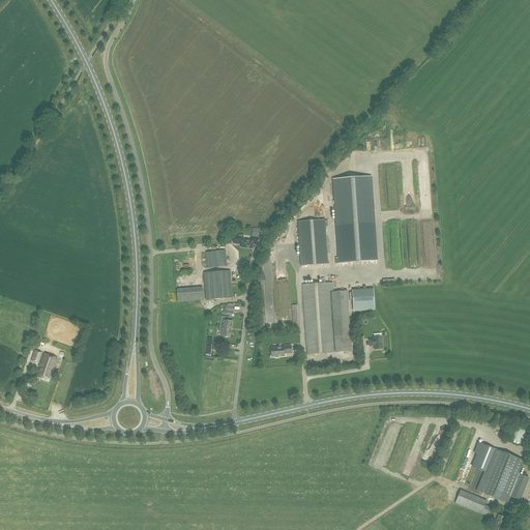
[(336,258),(336,263),(377,261),(372,176),(334,179),(340,258),(336,258)]
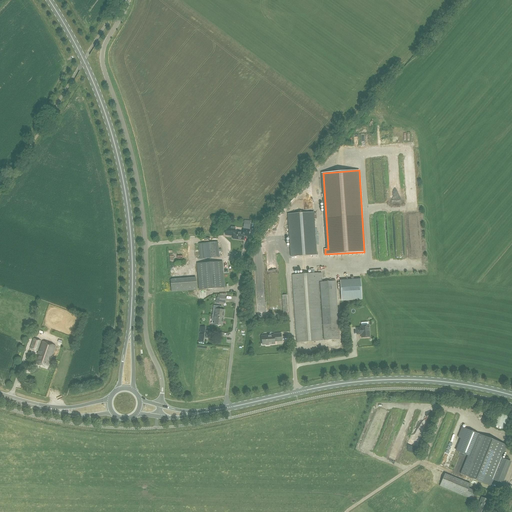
[(314,211),(288,213),(291,256),(317,255),(314,211)]
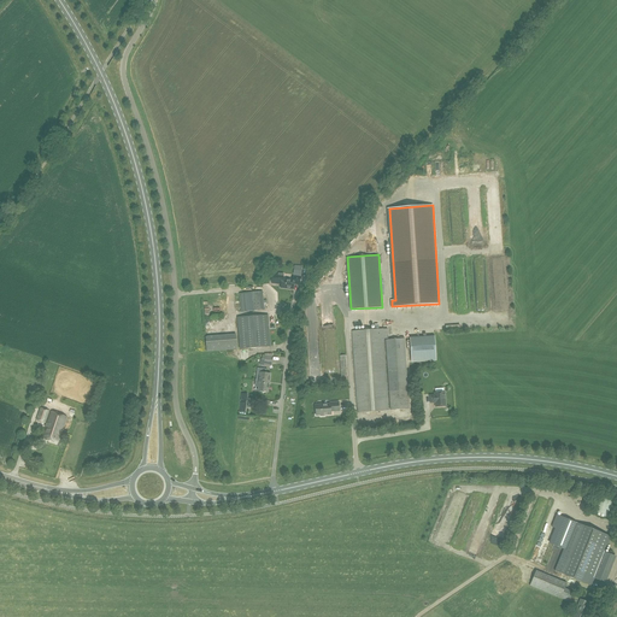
[(283,276),(277,275),(278,275),(272,274),(271,283),(281,285),(280,287),(293,289),(294,285),(299,285),(300,277),(293,276),(293,280),(283,278),(283,276)]
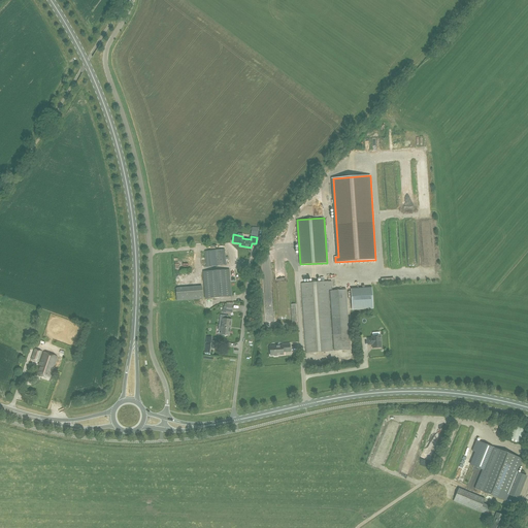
[(205,251),(206,267),(226,265),(225,250),(205,251)]
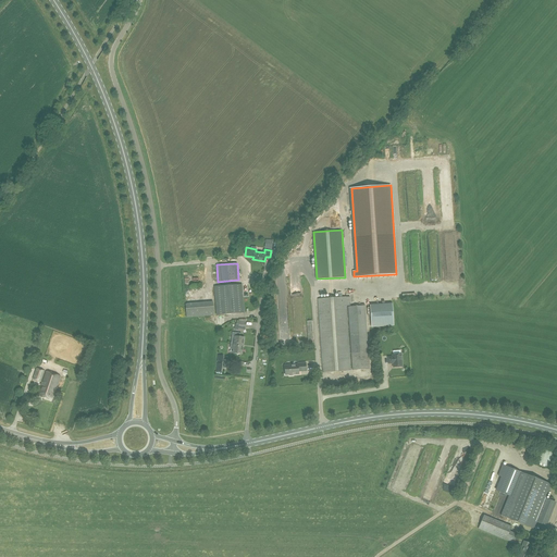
[(214,286),(217,314),(244,313),(242,284),(214,286)]
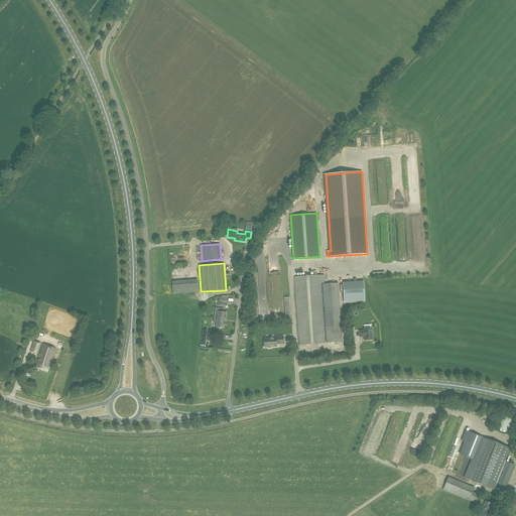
[(325,343),(321,298),(320,283),(326,283),(325,275),(320,275),(294,277),(298,345),(325,343)]
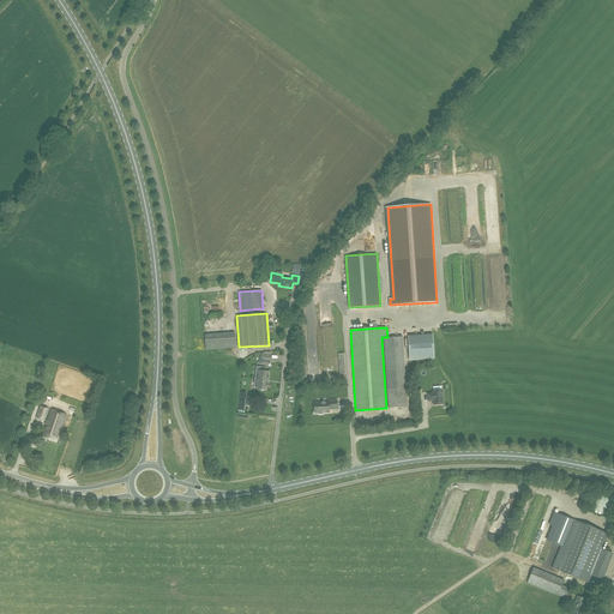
[(205,350),(236,348),(235,333),(204,335),(205,350)]
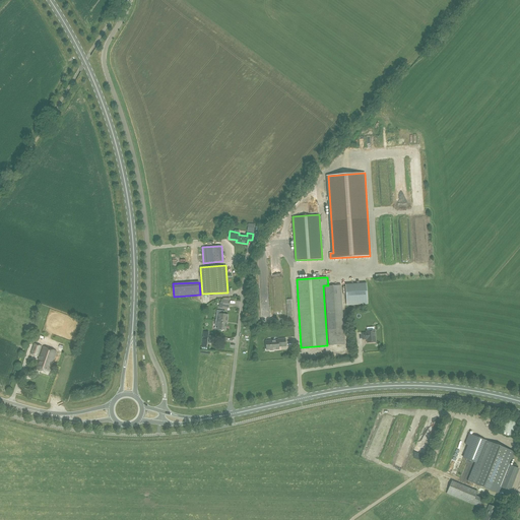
[(344,344),(340,285),(325,286),(329,345),(344,344)]
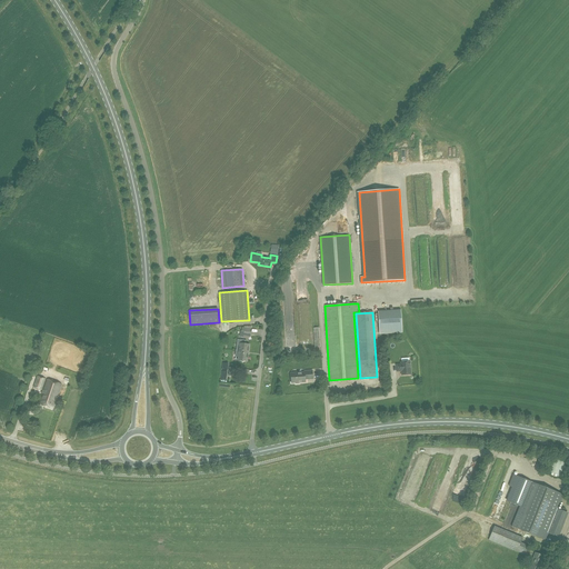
[(401,313),(379,316),(380,331),(402,330),(401,313)]
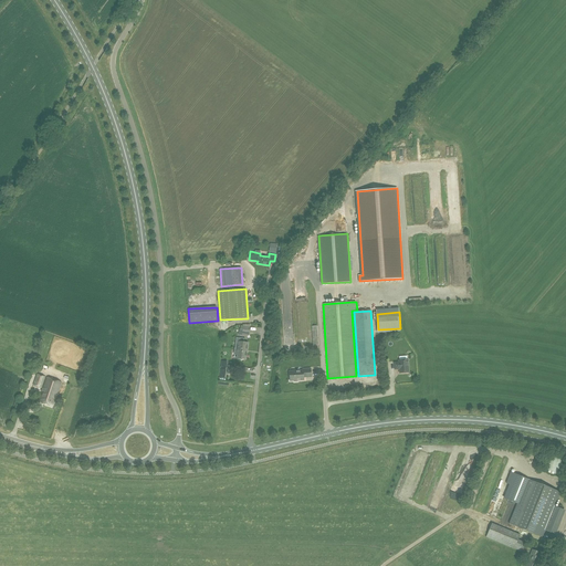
[(249,334),(250,327),(250,324),(243,324),(243,326),(241,326),(240,333),(249,334)]
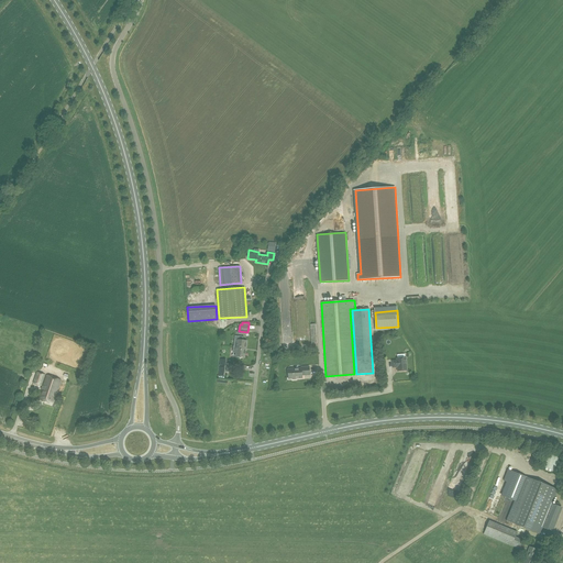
[(235,335),(234,346),(233,346),(245,349),(246,341),(243,341),(243,337),(235,335)]
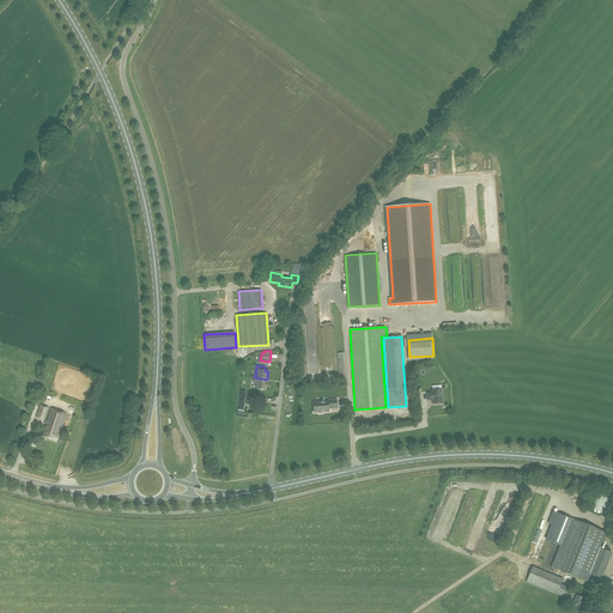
[(266,389),(267,380),(254,377),(253,383),(256,384),(256,388),(259,388),(261,390),(263,389),(266,389)]
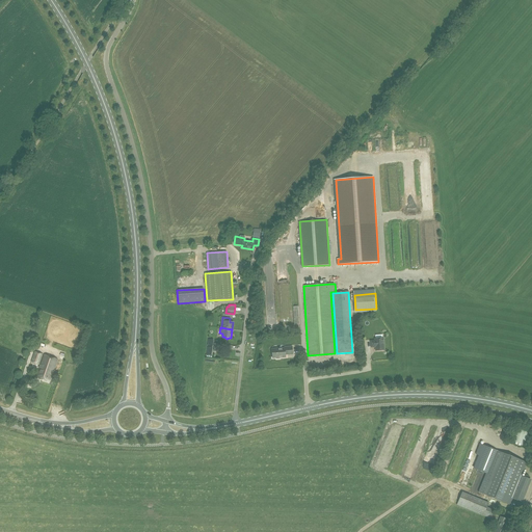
[(371,342),(371,347),(371,348),(375,347),(376,351),(384,350),(383,339),(375,339),(375,341),(371,342)]
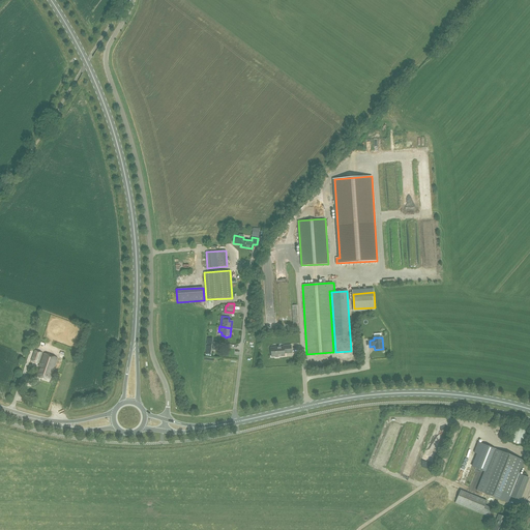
[(285,353),(292,353),(291,345),(284,346),(284,347),(271,348),(271,356),(285,356),(285,353)]
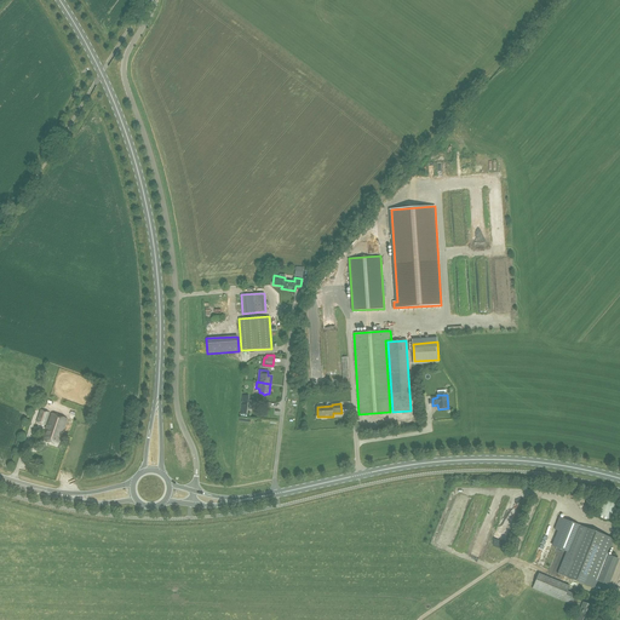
[(45,425),(50,413),(41,409),(36,422),(45,425)]
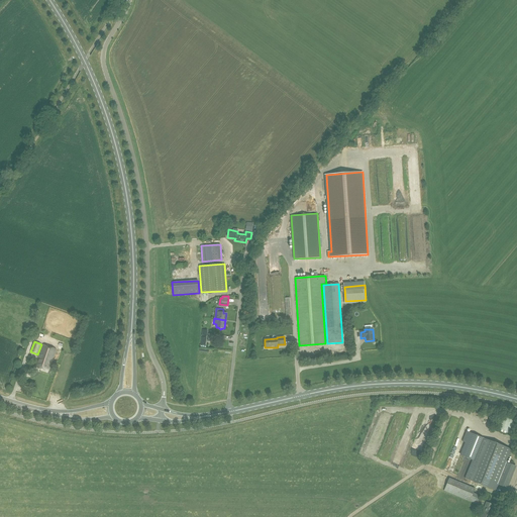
[(56,349),(43,345),(35,367),(48,371),(56,349)]
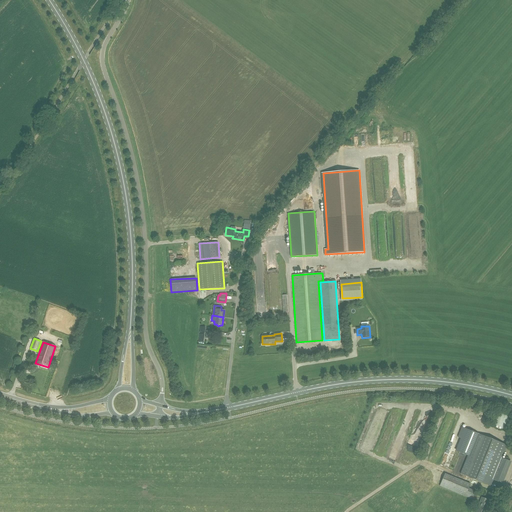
[(505,415),(502,413),(500,414),(498,414),(496,415),(494,417),(493,420),(493,422),(494,425),(495,426),(497,428),(500,429),(502,429),(505,428),(508,425),(509,422),(508,419),(507,417),(505,415)]
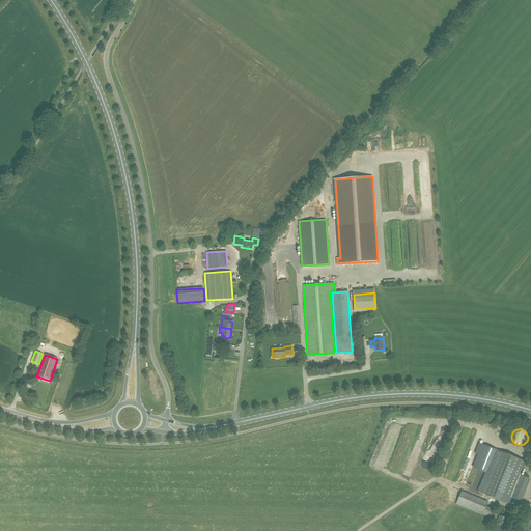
[(477,491),(507,503),(525,462),(495,449),(477,442),(473,451),(478,453),(473,466),(485,471),(477,491)]
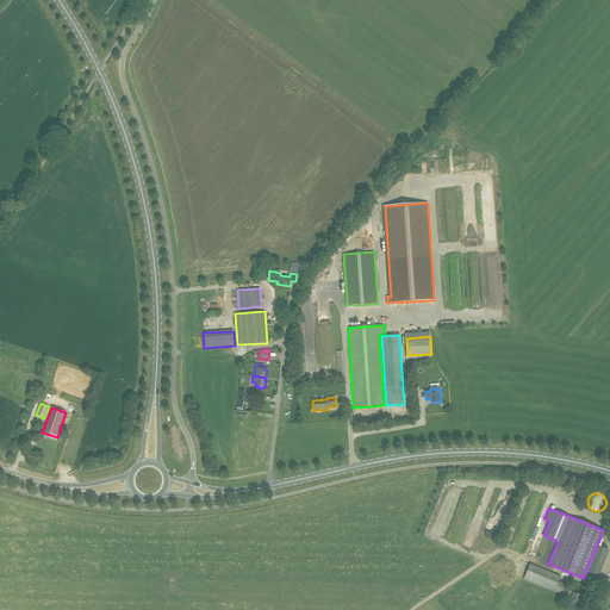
[(602,574),(609,548),(603,546),(599,556),(598,555),(595,568),(593,571),(602,574)]
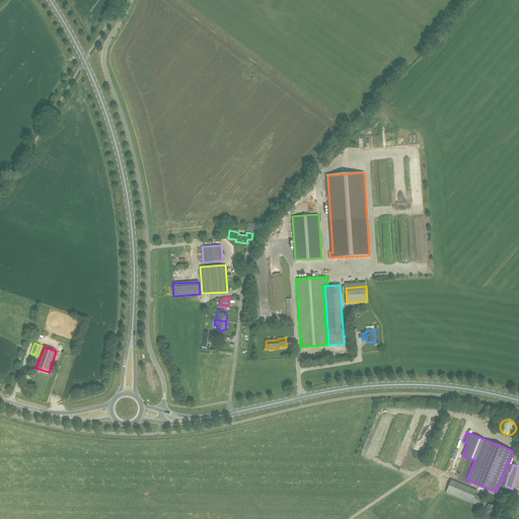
[(446,493),(471,504),(476,491),(451,480),(446,493)]
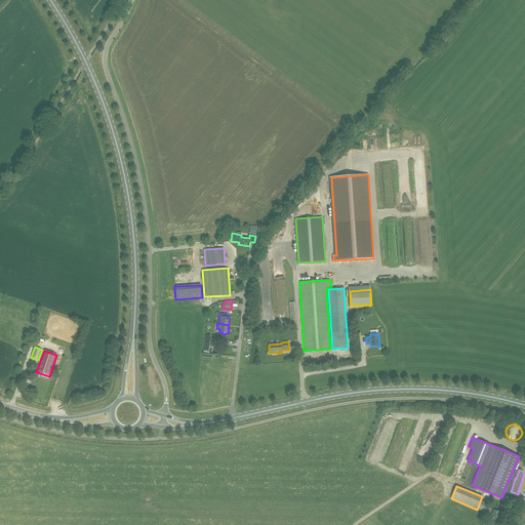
[(521,520),(524,509),(519,507),(515,517),(521,520)]
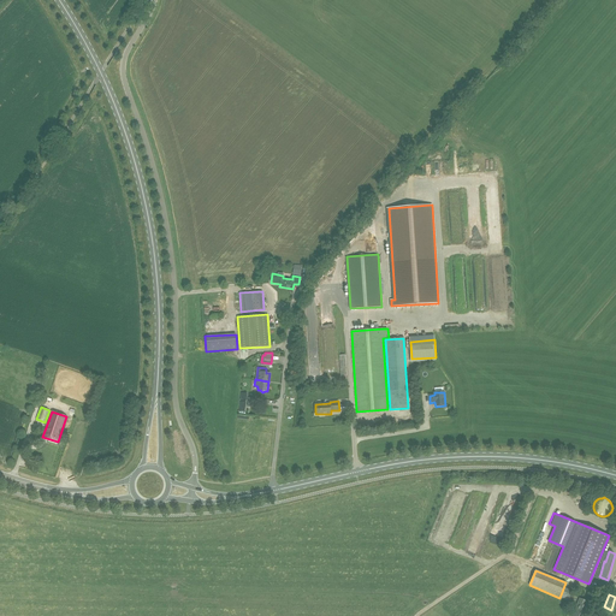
[(576,608),(573,615),(584,615),(585,612),(586,612),(587,608),(586,606),(587,602),(579,598),(576,608)]
